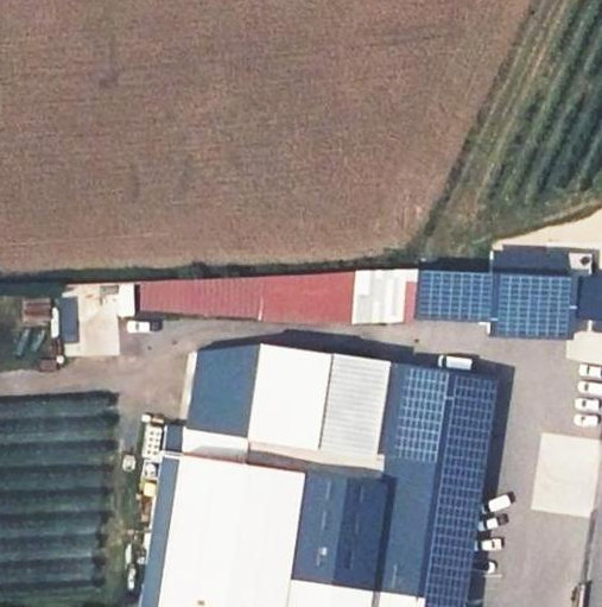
[(590,276),(593,255),(566,253),(565,274),(582,276),(590,276)]
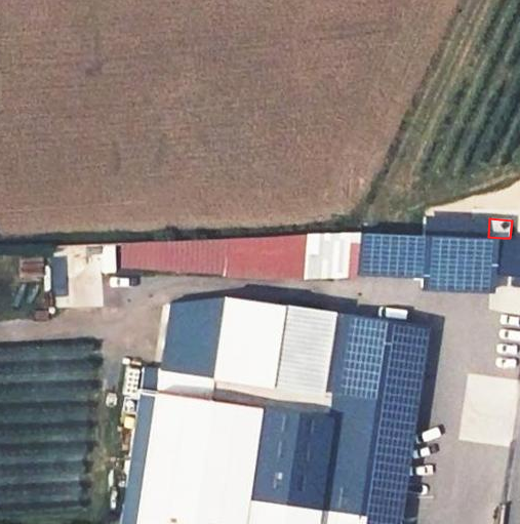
[(229,272),(360,274),(363,233),(353,232),(123,242),(124,266),(229,272)]
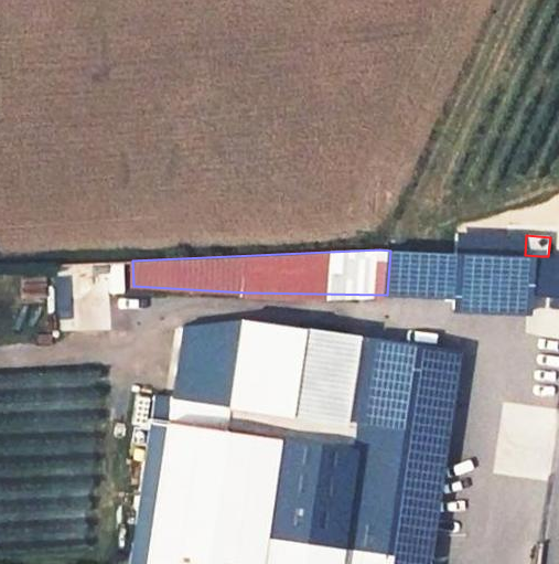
[(390,251),(387,295),(457,299),(455,309),(530,314),(534,269),(539,270),(540,256),(525,255),(459,253),(459,257),(390,251)]
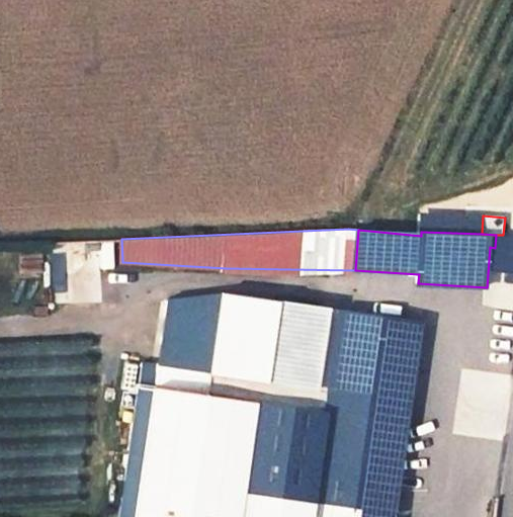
[(399,488),(423,323),(223,292),(208,388),(140,377),(121,516),(394,516),(395,512),(372,509),(376,485),(399,488)]
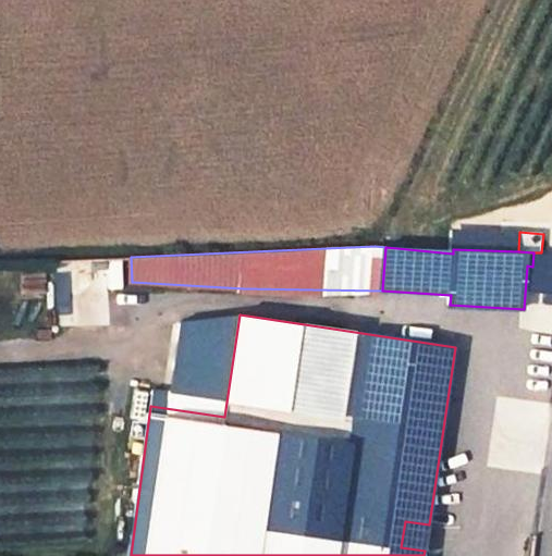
[(425,551),(429,524),(405,521),(401,547),(425,551)]
